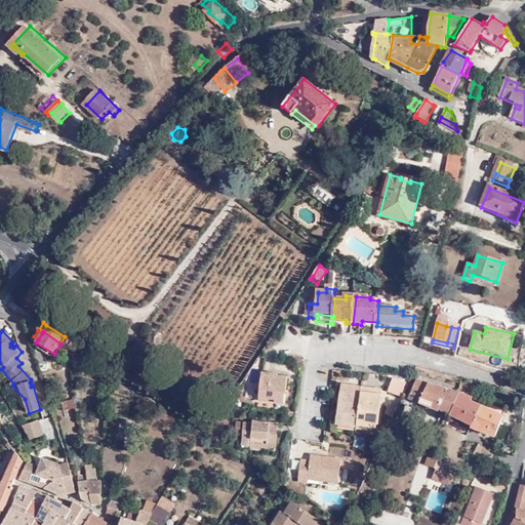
[(61,344),(68,348),(72,341),(65,336),(61,344)]
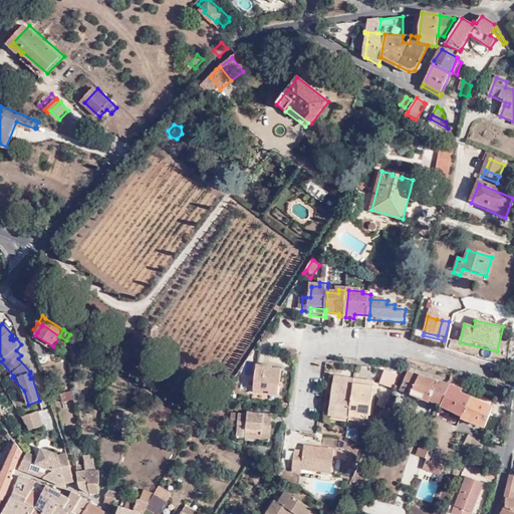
[(457,347),(461,333),(450,330),(446,344),(457,347)]
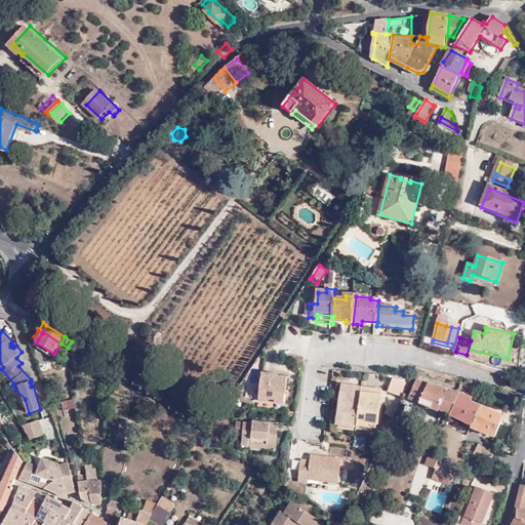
[(420,370),(416,369),(411,379),(416,380),(420,370)]
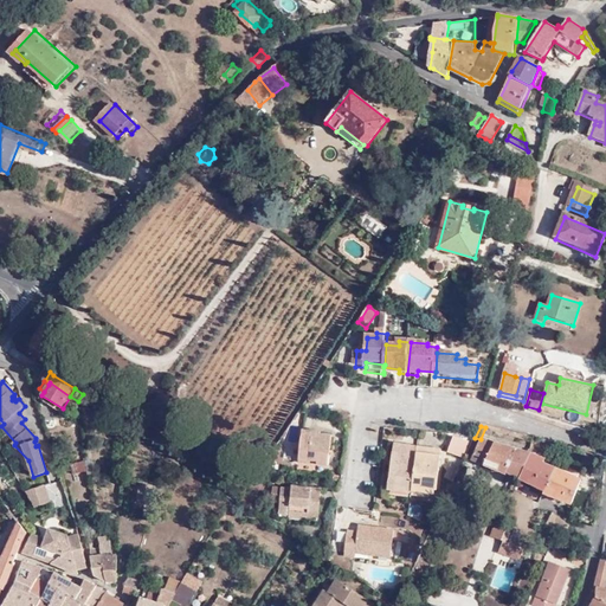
[(304,432),(301,462),(318,464),(318,468),(329,469),(333,439),(322,438),(322,434),(304,432)]
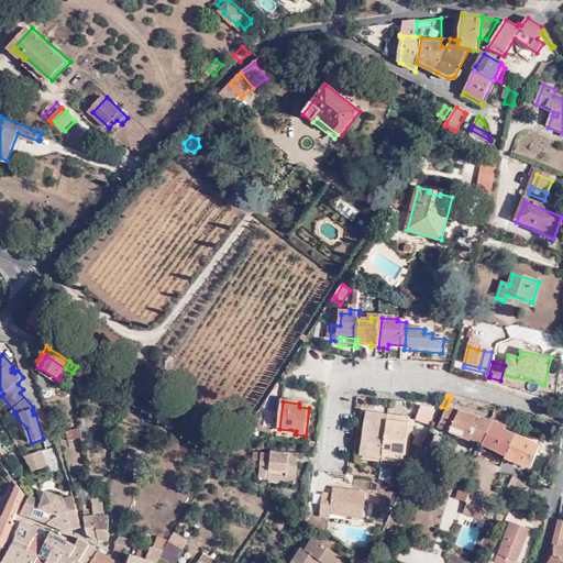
[(421,405),(415,421),(430,426),(435,410),(421,405)]
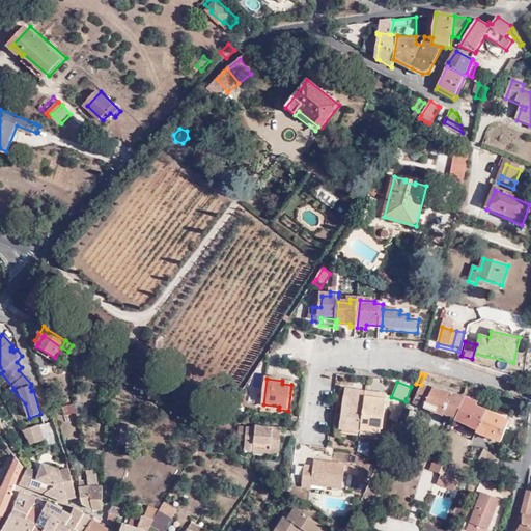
[(463,397),(421,385),(413,403),(444,416),(445,414),(454,419),(465,398),(463,397)]
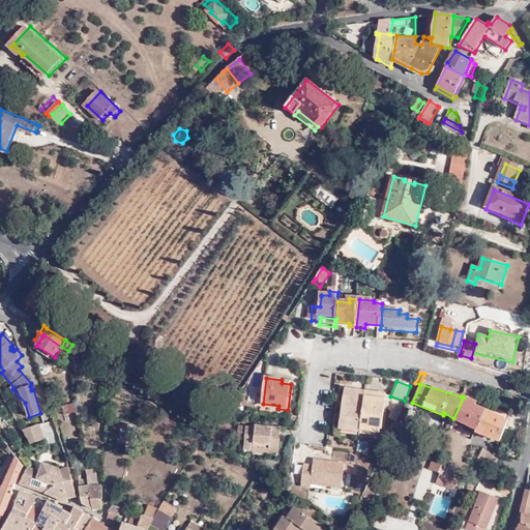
[(342,428),(361,430),(361,429),(365,394),(346,391),(342,428)]
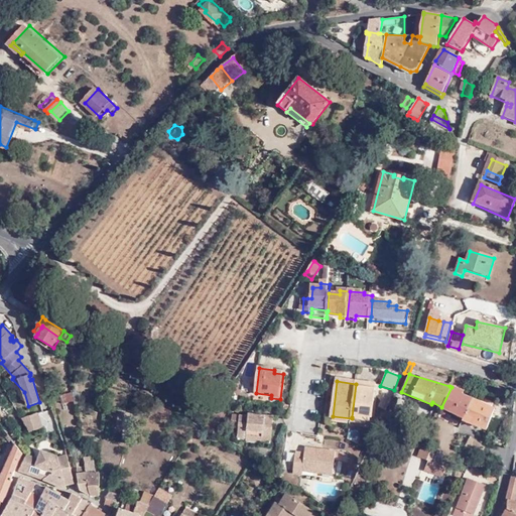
[(352,417),(371,420),(373,420),(378,386),(356,384),(352,417)]
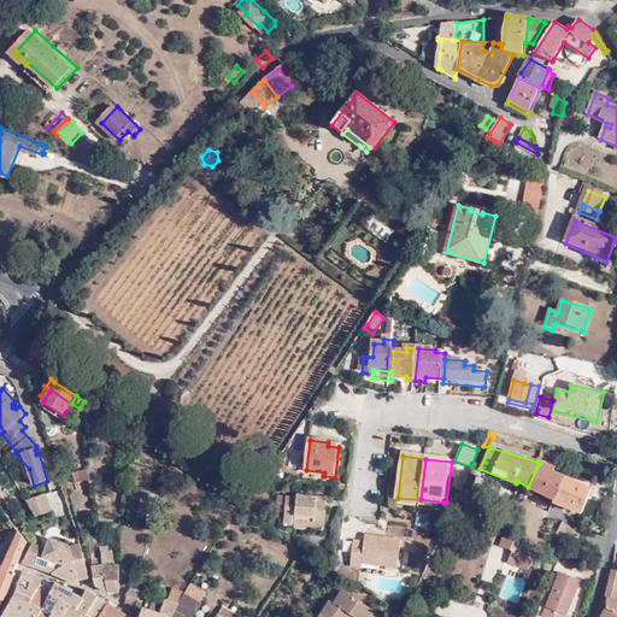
[(528,487),(553,501),(565,477),(553,472),(556,469),(540,463),(528,487)]
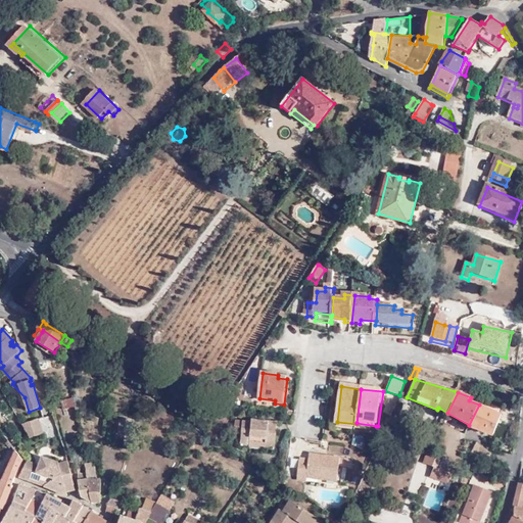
[(505,398),(505,394),(503,393),(503,395),(497,394),(496,400),(502,401),(502,398),(505,398)]
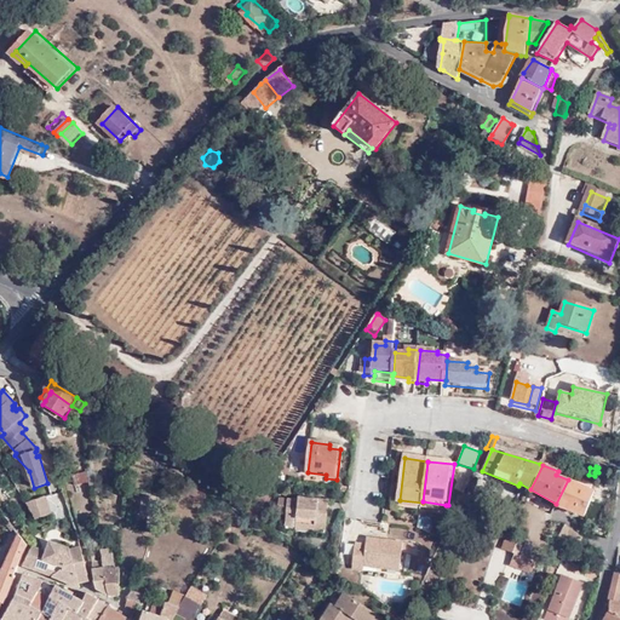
[(86,468),(73,472),(75,483),(89,480),(87,475),(86,468)]
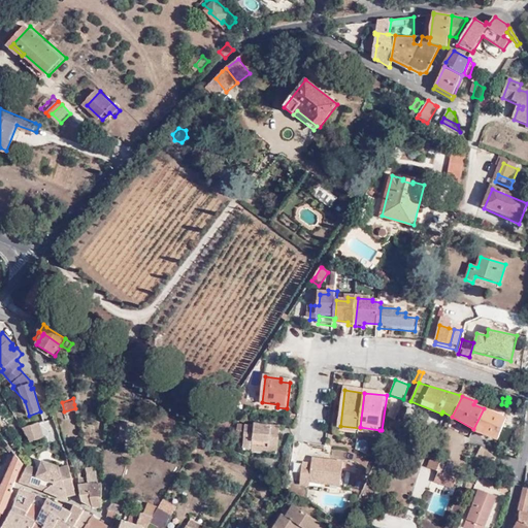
[(473,429),(473,430),(498,440),(506,419),(491,411),(491,408),(487,406),(486,409),(484,408),(473,429)]
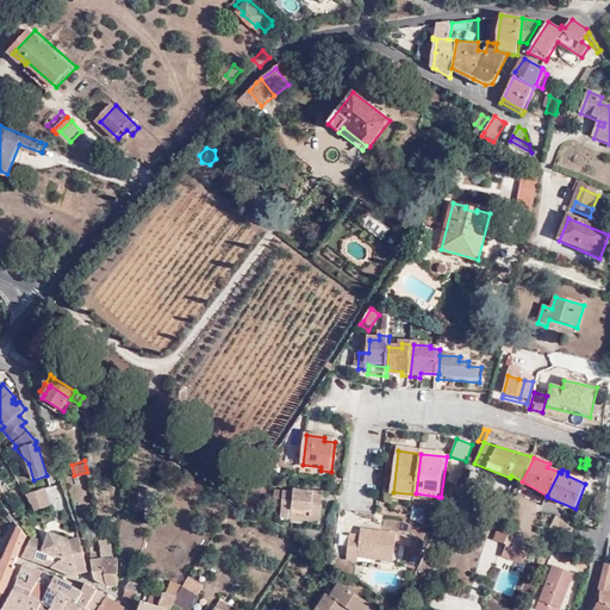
[(456,489),(462,475),(454,471),(448,483),(456,489)]
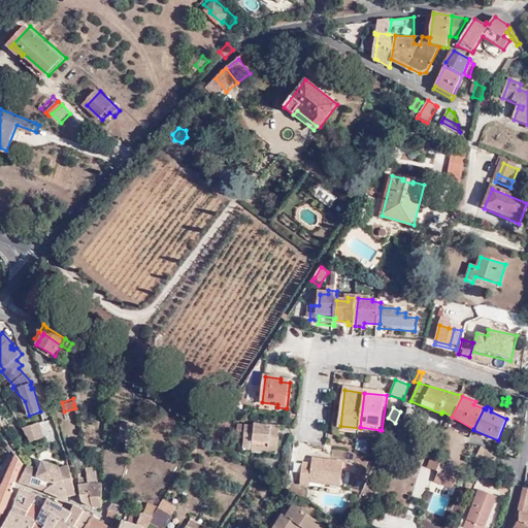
[(47,437),(57,435),(54,420),(44,421),(47,437)]
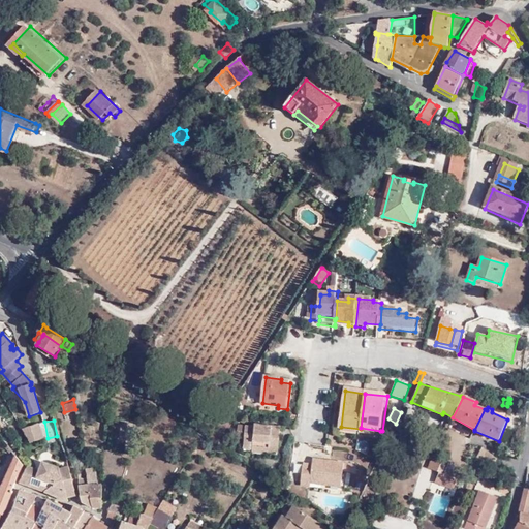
[(39,424),(24,429),(22,430),(29,441),(30,443),(44,438),(39,424)]
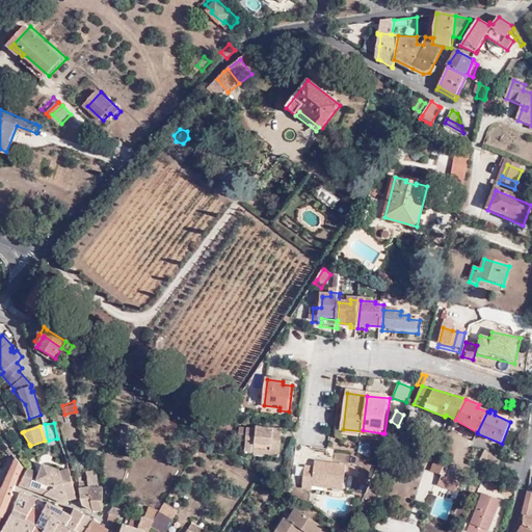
[(246,444),(245,450),(255,451),(255,454),(271,456),(272,451),(281,451),(283,432),(257,429),(257,431),(240,429),(239,442),(246,444)]
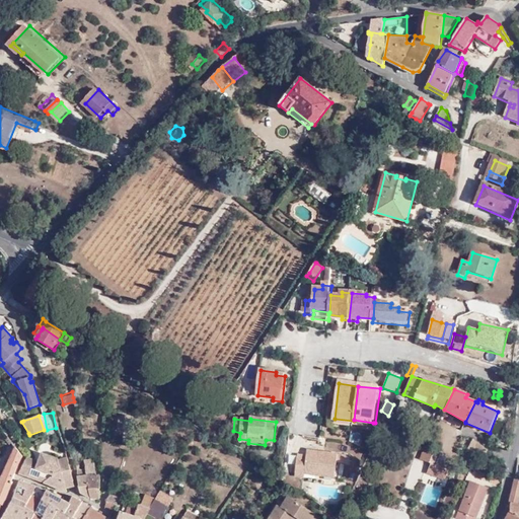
[(131,432),(133,423),(125,421),(123,431),(131,432)]
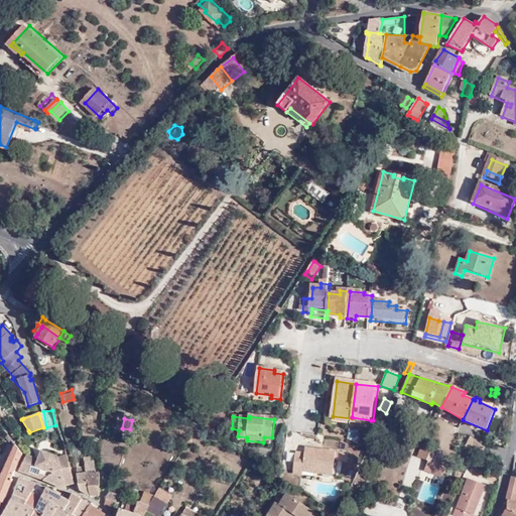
[(349,430),(347,439),(356,441),(359,432),(349,430)]
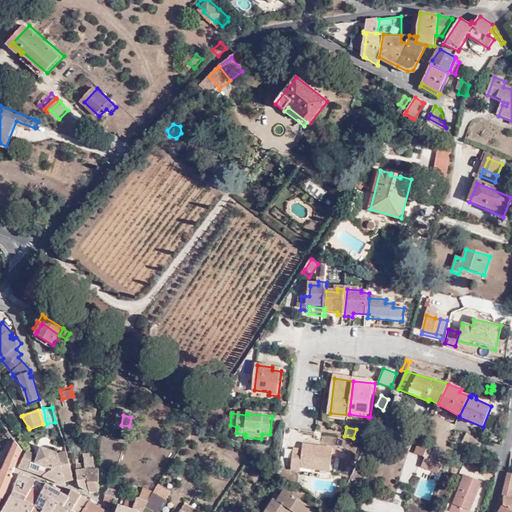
[(491,444),(501,442),(503,430),(492,428),(490,443),(491,444)]
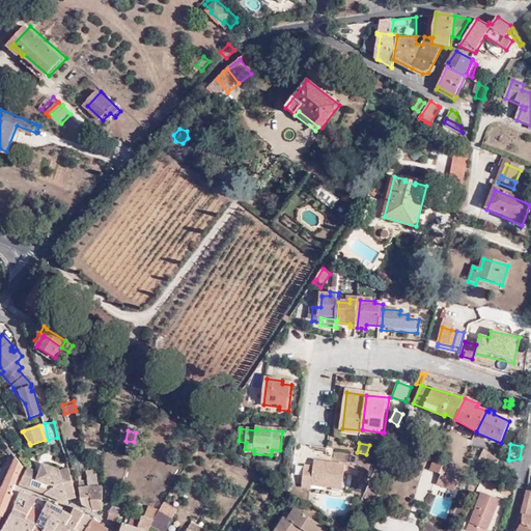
[(491,458),(493,454),(486,449),(484,453),(491,458)]
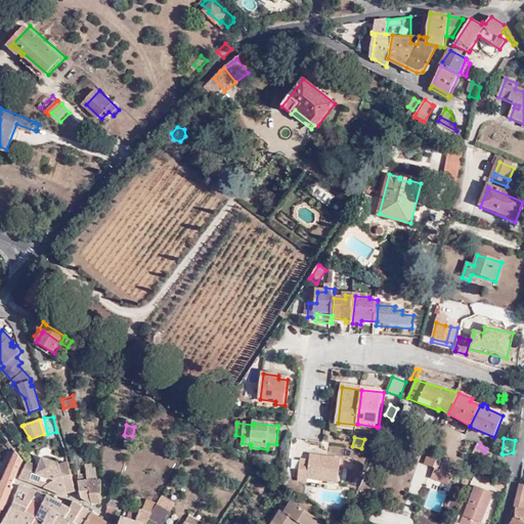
[(267,449),(251,447),(250,449),(275,452),(276,444),(268,444),(267,449)]
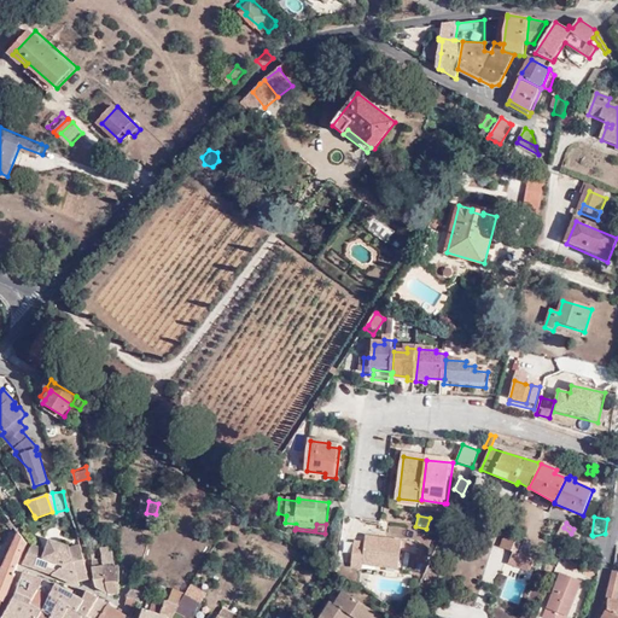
[(576,546),(581,536),(578,534),(573,529),(571,534),(569,537),(567,540),(576,546)]
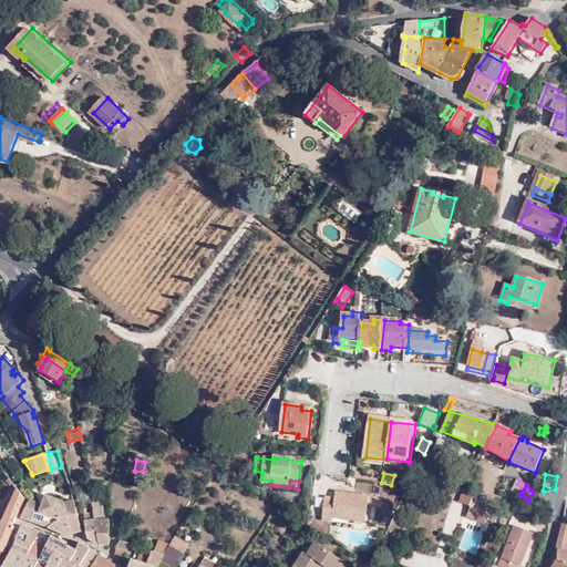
[(460,503),(468,506),(476,508),(481,500),(474,497),(475,491),(467,487),(466,487),(460,503)]
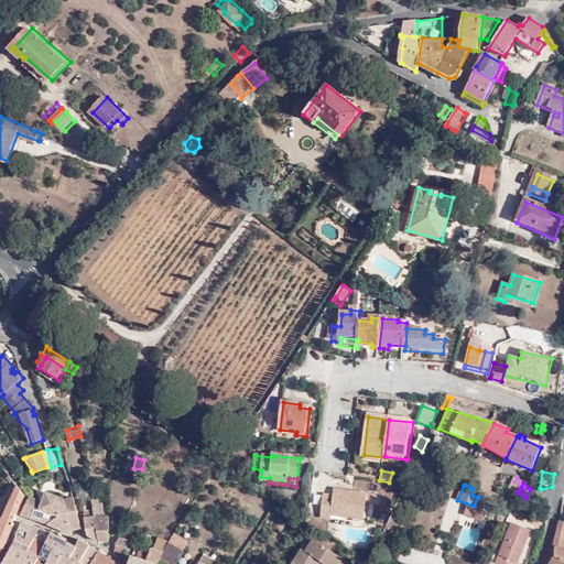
[(0,556),(9,541),(14,527),(13,525),(25,497),(18,487),(0,524),(0,556)]
